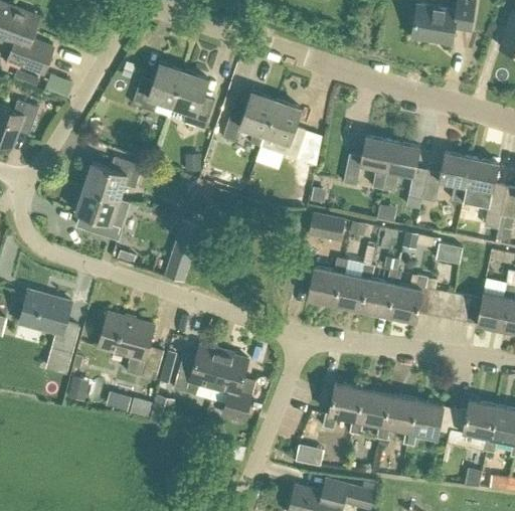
[(472,32),(477,3),(459,0),(457,12),(418,6),(412,38),(453,45),(456,29),(472,32)]
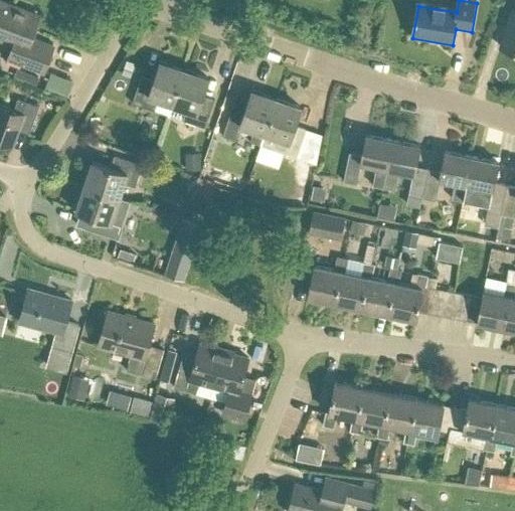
[(44,75),(54,49),(31,41),(40,17),(0,2),(0,39),(15,45),(8,62),(44,75)]
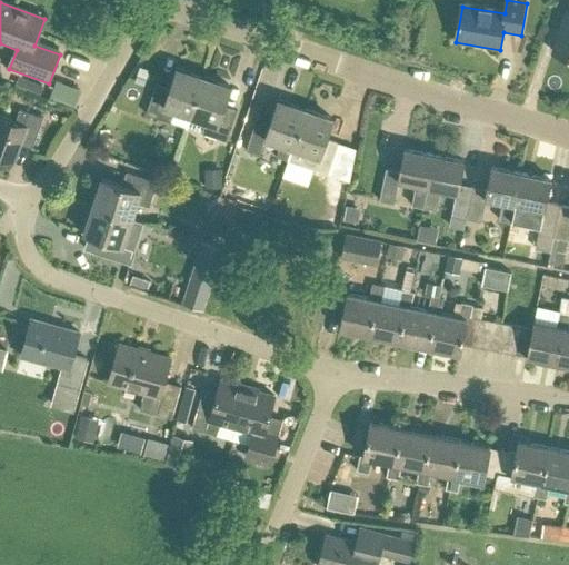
[(568,59),(568,6),(553,53),(568,59)]
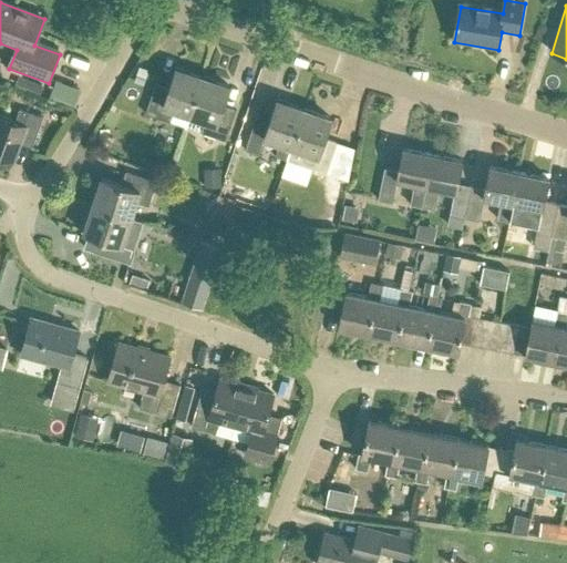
[(137,71),(134,82),(143,85),(146,74),(137,71)]
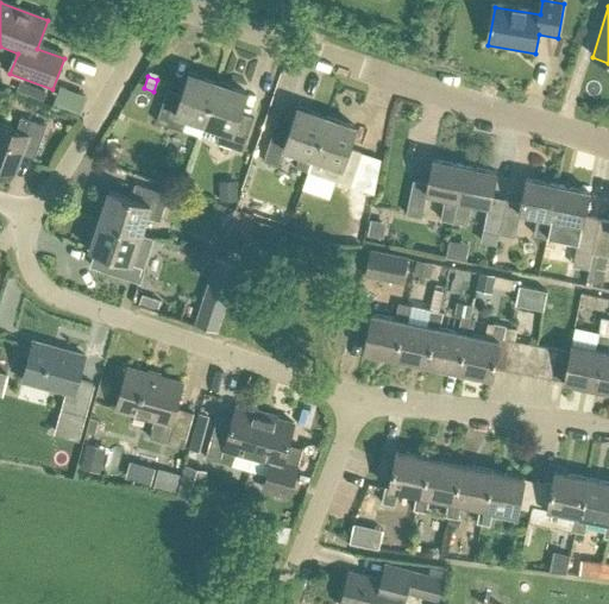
[(169,92),(158,125),(201,138),(219,86),(189,76),(182,96),(169,92)]
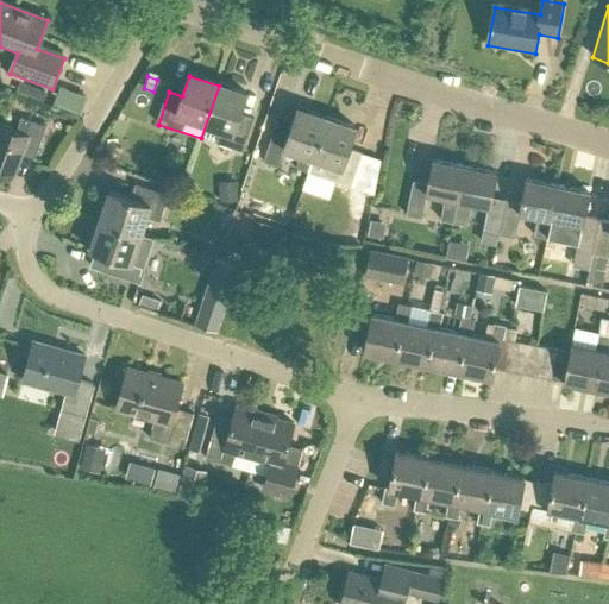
[(51,108),(56,96),(24,85),(19,96),(51,108)]
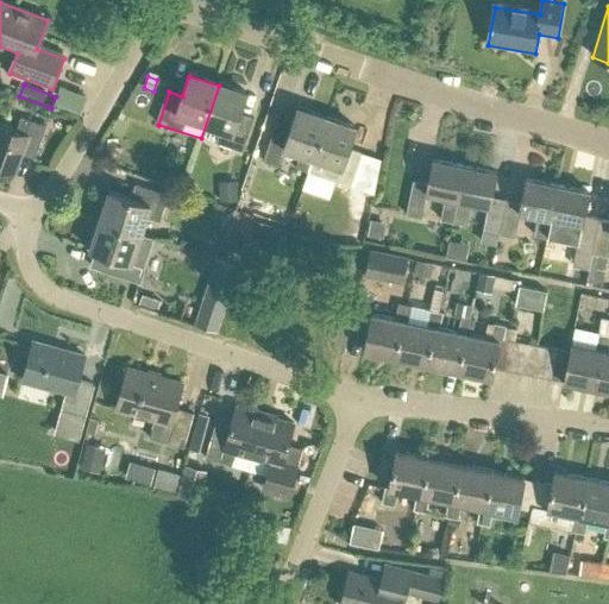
[(219,86),(201,138),(245,152),(256,119),(240,115),(248,95),(219,86)]
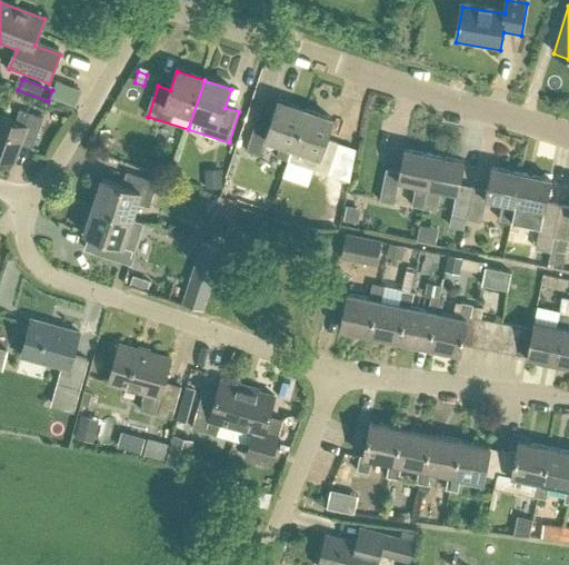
[(293,149),(306,111),(279,102),(275,115),(262,110),(248,152),(260,157),(267,140),(281,146),(277,159),(289,162),(293,149)]
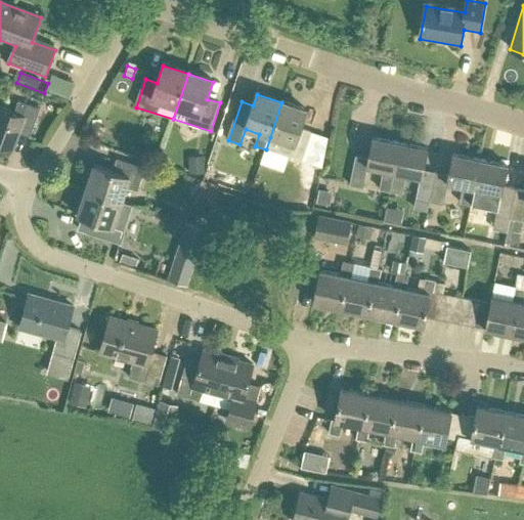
[(270,137),(266,149),(280,155),(300,162),(311,133),(301,130),(307,112),(281,102),(270,137)]
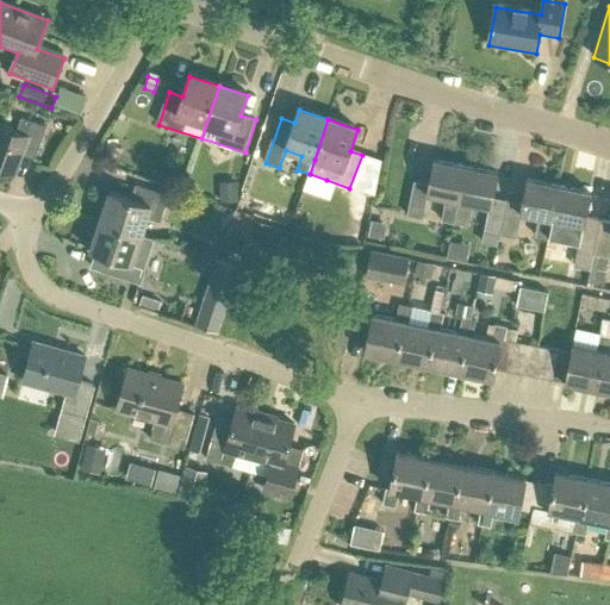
[(0,170),(14,176),(22,157),(36,162),(48,129),(23,120),(18,133),(0,126),(0,170)]
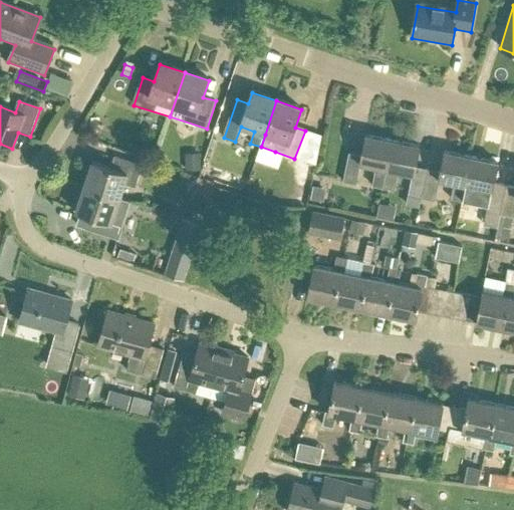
[(89,121),(89,138),(99,138),(99,121),(89,121)]
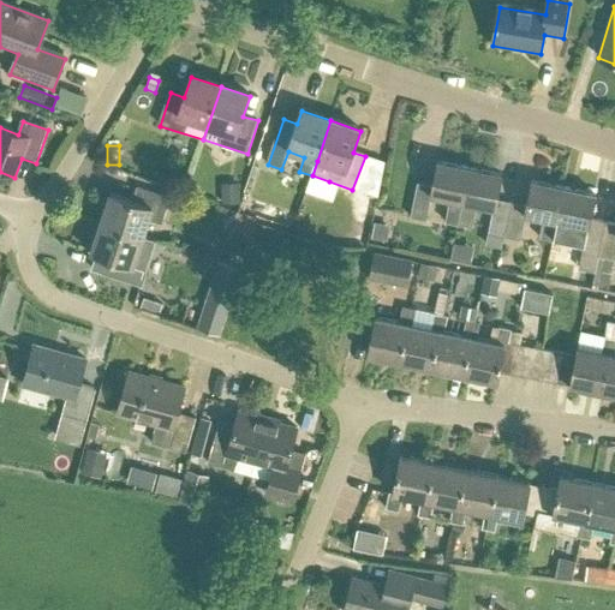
[(461,204),(469,169),(436,163),(430,190),(417,187),(410,220),(427,223),(433,198),(449,202),(445,223),(457,226),(461,204)]
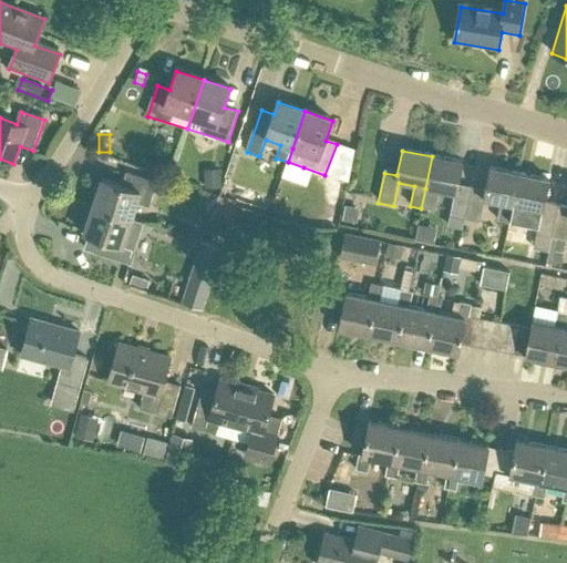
[(449,217),(464,221),(471,191),(455,187),(461,163),(432,156),(425,188),(454,195),(449,217)]
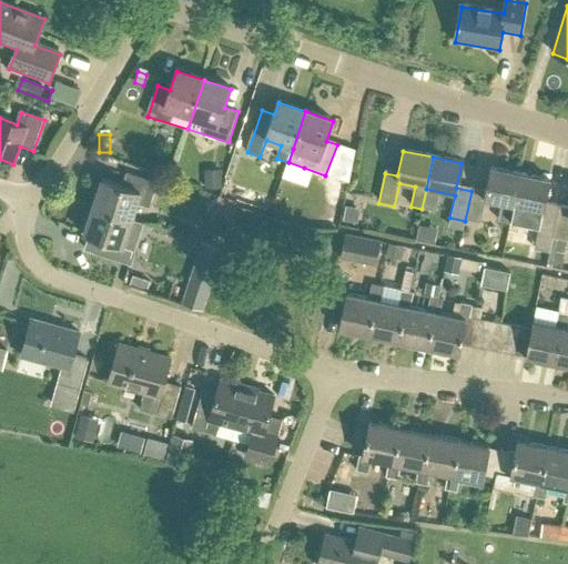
[(510,224),(514,207),(520,175),(490,169),(486,193),(472,191),(465,221),(480,224),(485,200),(501,203),(498,221),(510,224)]
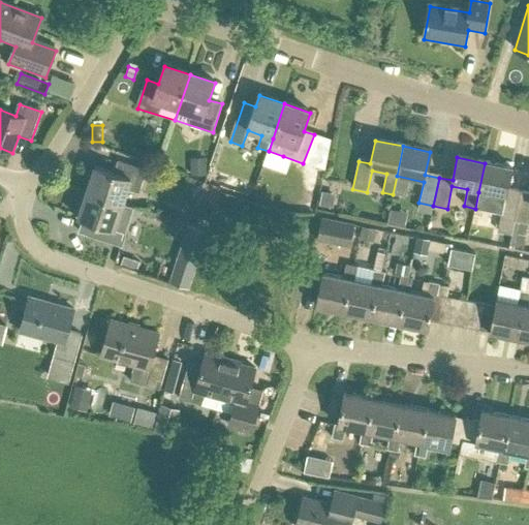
[(206,158),(190,159),(190,176),(206,176),(206,158)]
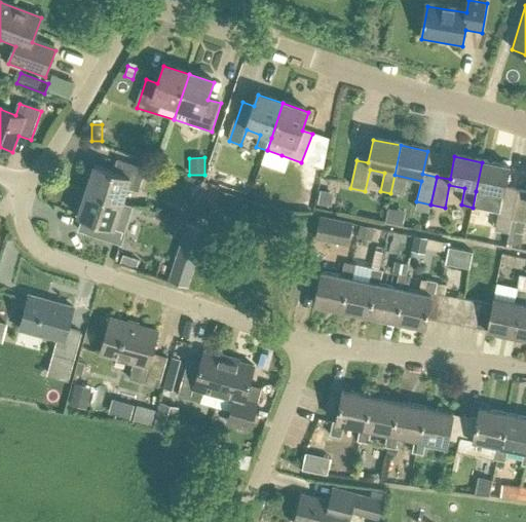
[(310,157),(307,164),(323,170),(324,161),(310,157)]
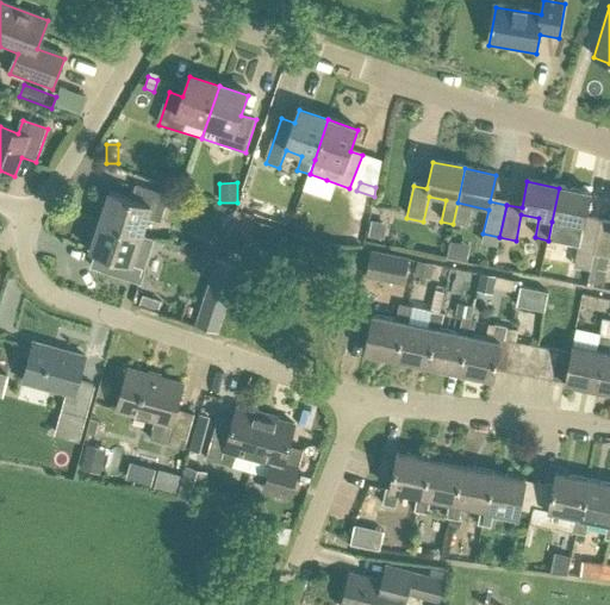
[(101,224),(144,237),(149,220),(162,224),(170,198),(137,187),(134,201),(111,194),(101,224)]
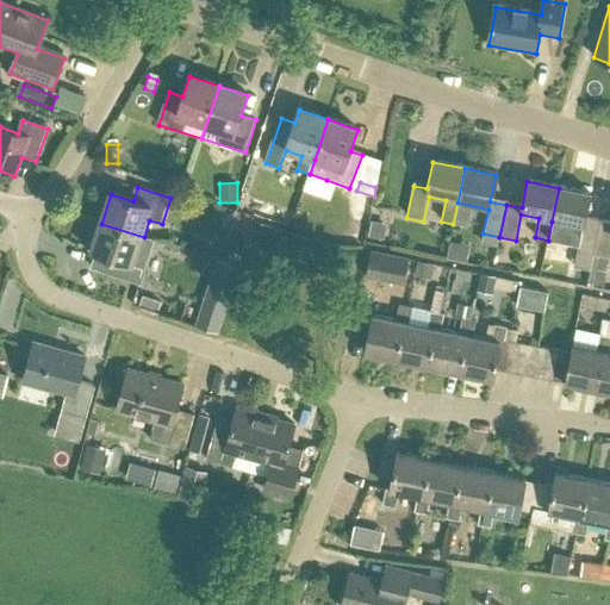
[(586,286),(601,223),(585,220),(590,194),(559,188),(552,222),(583,228),(573,273),(567,272),(566,282),(586,286)]
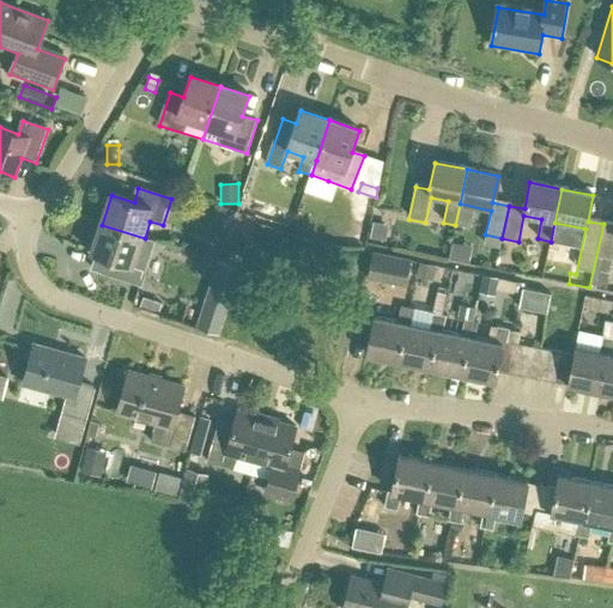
[(244,216),(240,235),(249,237),(254,218),(244,216)]
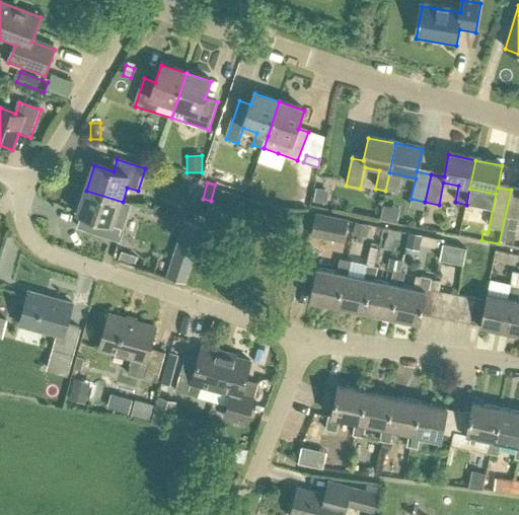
[(518,191),(511,190),(499,243),(514,246),(518,220),(518,191)]
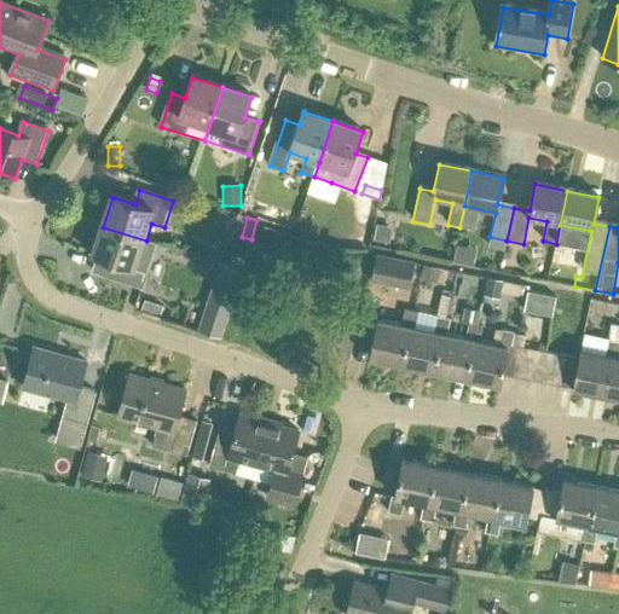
[(94,254),(93,258),(94,258),(99,259),(100,260),(99,265),(100,265),(97,276),(110,279),(145,290),(145,288),(150,276),(150,274),(143,272),(137,271),(139,262),(142,254),(149,255),(155,258),(160,245),(146,241),(103,227),(94,254)]
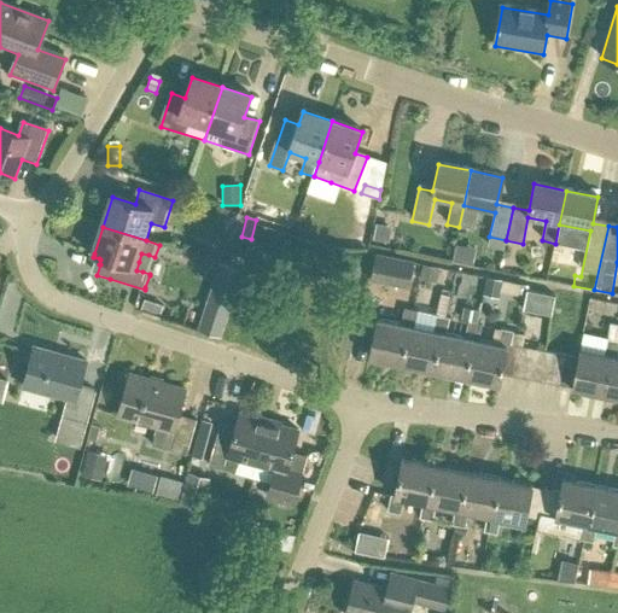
[(408,292),(414,267),(377,260),(371,284),(408,292)]
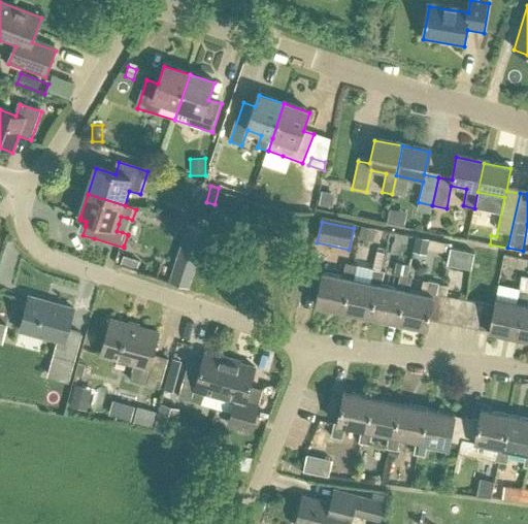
[(362,228),(359,240),(372,242),(375,231),(362,228)]
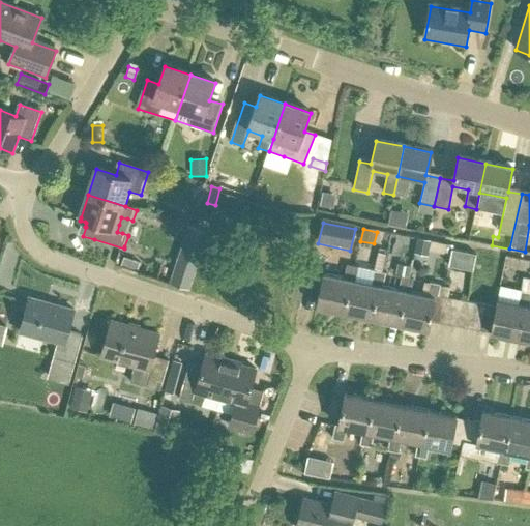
[(188,230),(172,284),(187,289),(205,235),(188,230)]
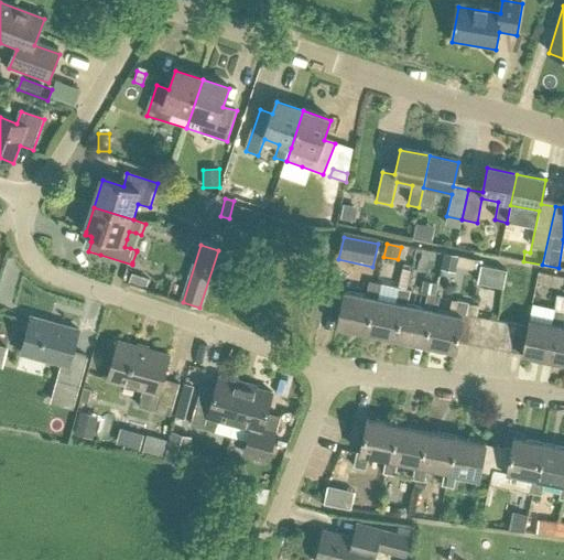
[(422,268),(412,267),(409,288),(421,290),(423,270),(442,272),(444,252),(424,250),(422,268)]
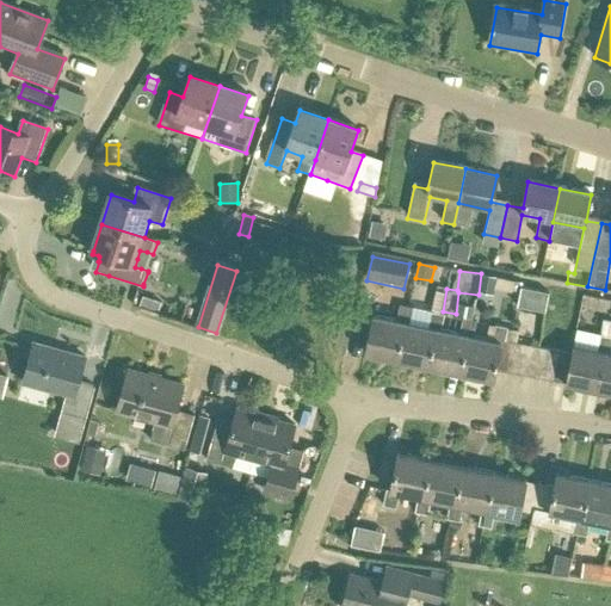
[(544,313),(548,294),(520,288),(516,308),(544,313)]
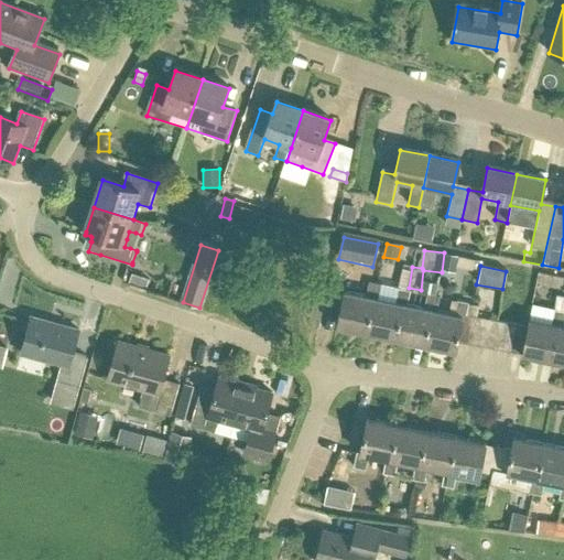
[(407,291),(410,272),(402,270),(399,289),(407,291)]
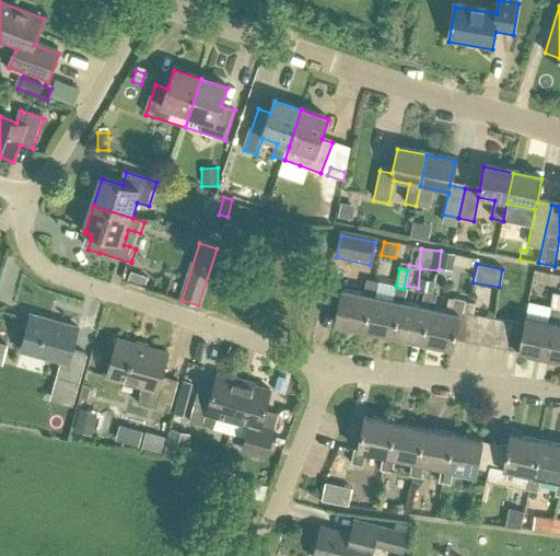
[(559,298),(559,275),(550,274),(548,297),(559,298)]
